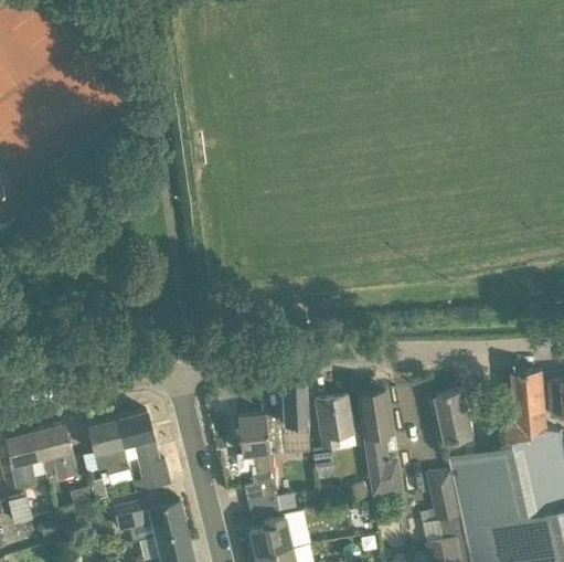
[(499,426),(501,445),(562,432),(546,428),(543,372),(514,373),(517,423),(499,426)]
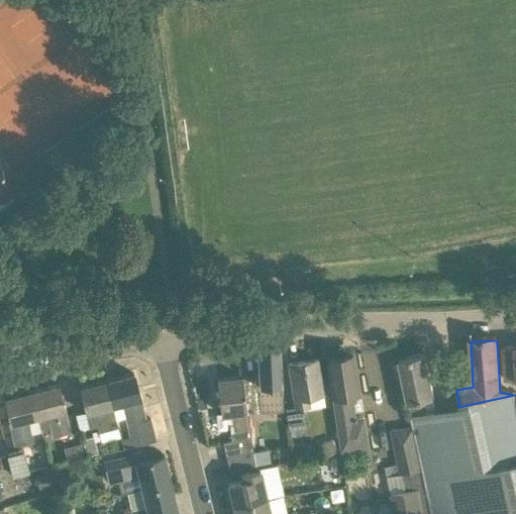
[(282,410),(280,346),(280,343),(279,343),(279,341),(258,342),(259,378),(244,380),(244,379),(243,379),(246,403),(255,402),(256,411),(282,410)]
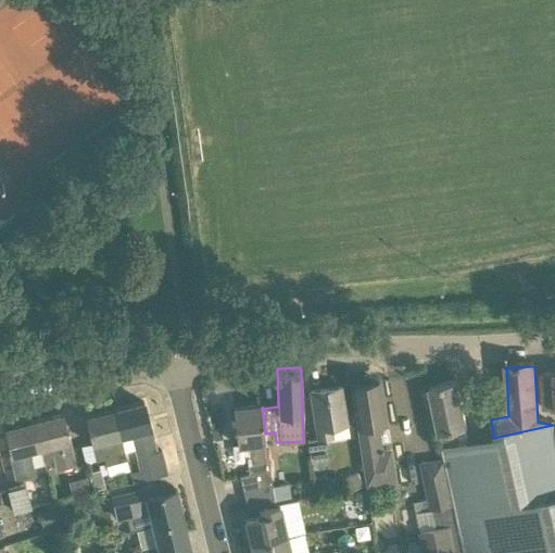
[(554,375),(542,376),(544,410),(554,407),(554,375)]
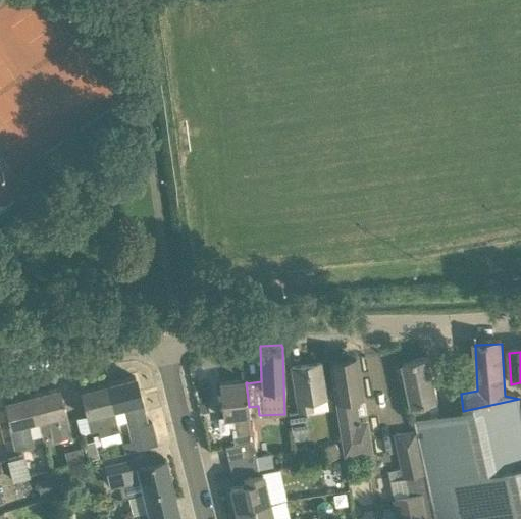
[(201,359),(202,370),(218,367),(216,357),(201,359)]
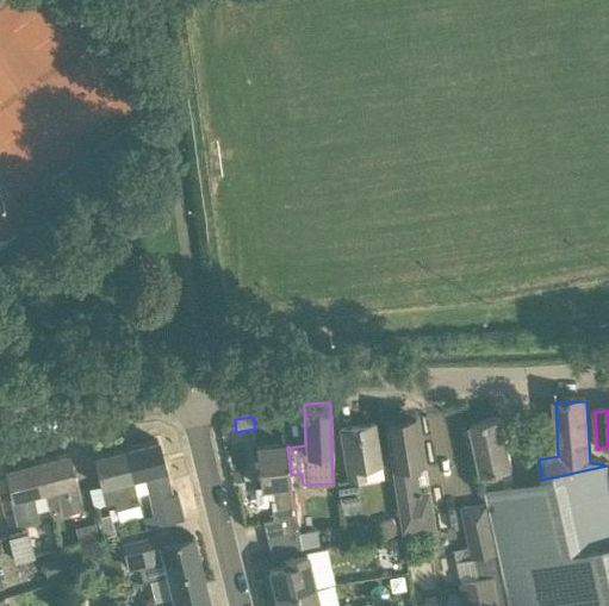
[(412,468),(423,466),(416,420),(385,425),(403,537),(434,532),(428,497),(417,499),(412,468)]
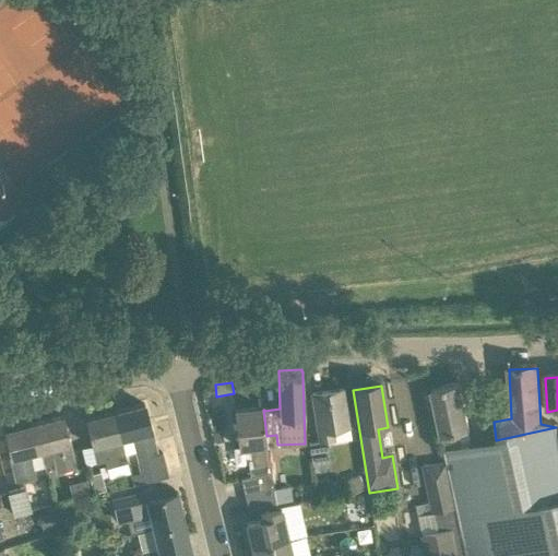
[(432,391),(446,451),(462,448),(460,434),(471,433),(460,386),(432,391)]
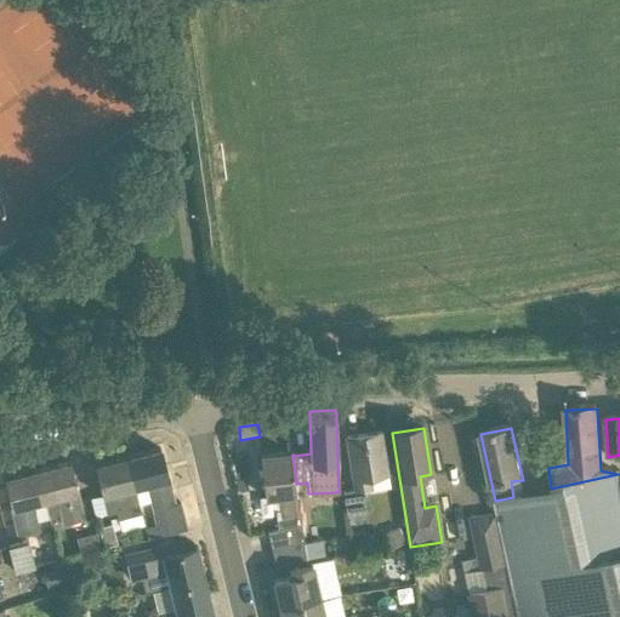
[(370,480),(390,478),(382,435),(347,440),(356,492),(345,495),(350,519),(368,515),(364,492),(373,491),(370,480)]
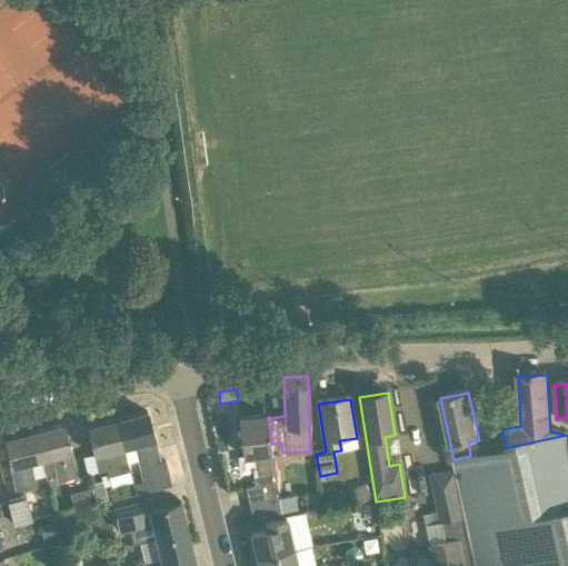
[(117,423),(128,465),(138,463),(146,495),(171,489),(166,465),(161,466),(148,414),(117,423)]
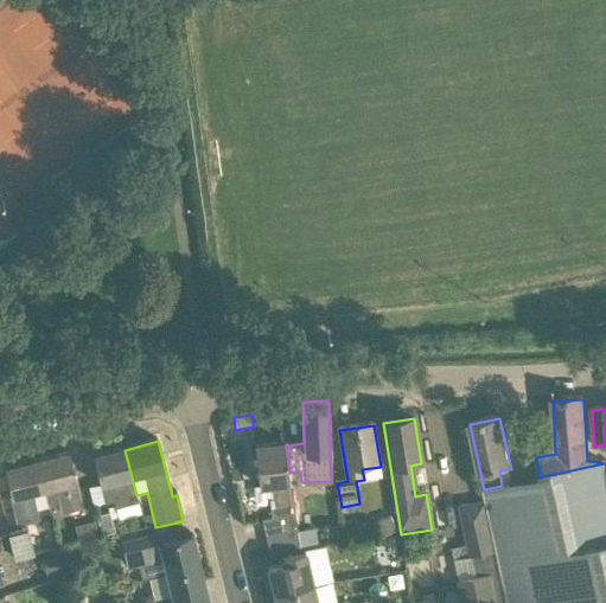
[(266,538),(298,531),(292,491),(289,491),(285,444),(255,448),(260,488),(270,487),(273,501),(270,501),(273,520),(262,523),(266,538)]
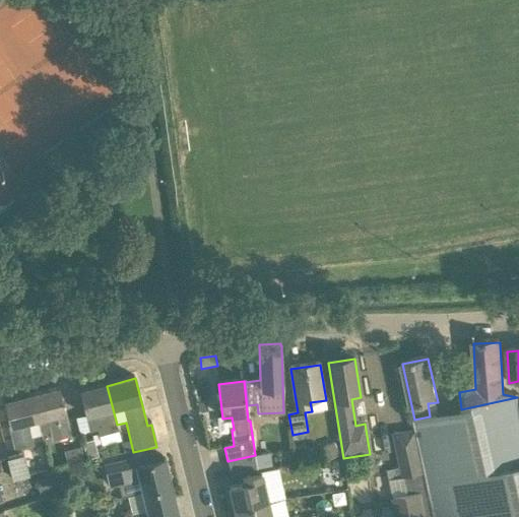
[(119,432),(117,425),(107,386),(80,392),(90,433),(98,432),(100,437),(119,432)]
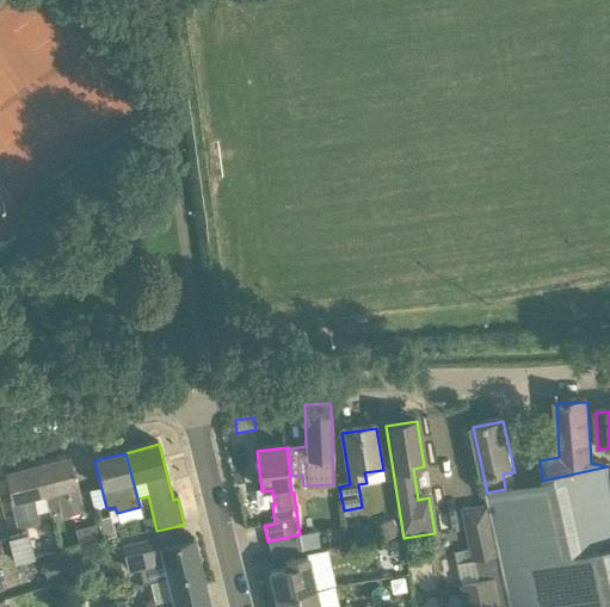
[(50,513),(60,511),(62,520),(85,514),(71,457),(38,465),(50,513)]
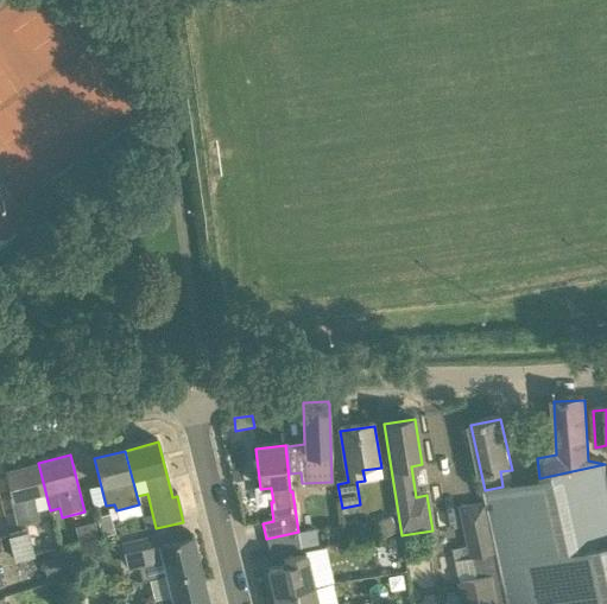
[(37,514),(50,510),(38,463),(5,471),(20,528),(39,523),(37,514)]
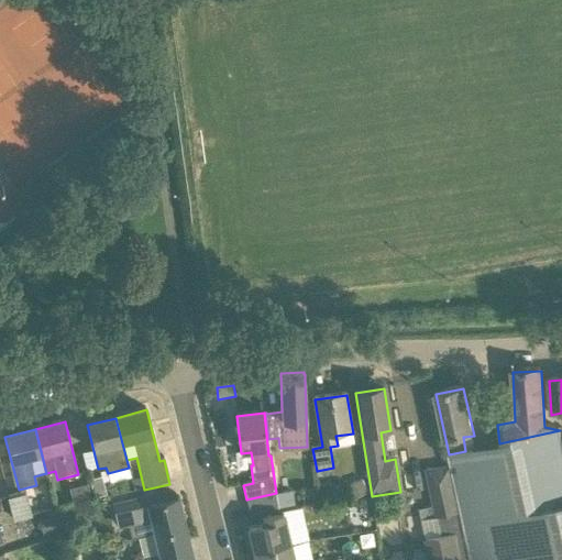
[(499,443),(475,449),(465,451),(449,454),(452,468),(470,559),(561,559),(561,437),(560,430),(499,443)]
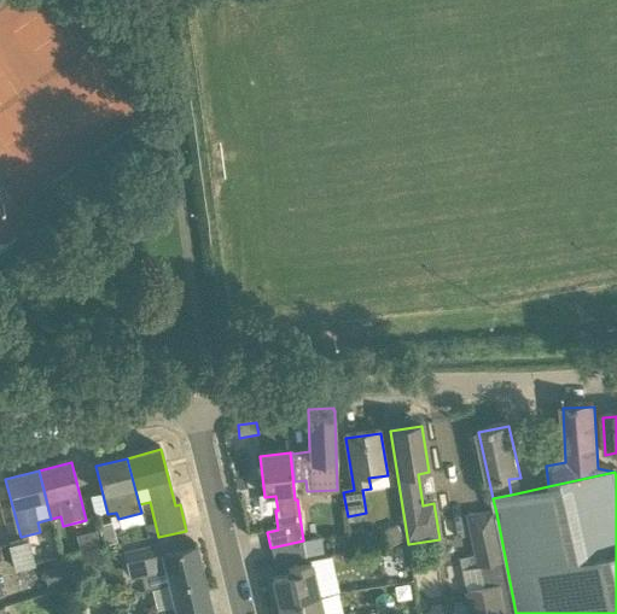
[(245,479),(236,481),(239,492),(248,490),(245,479)]
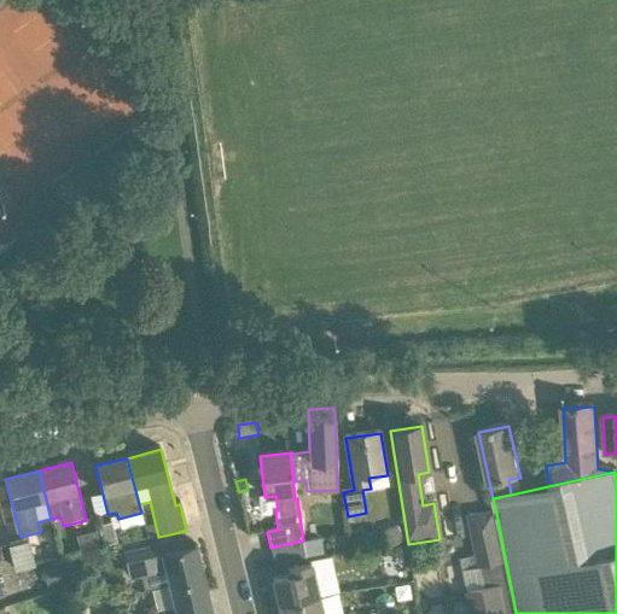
[(482,567),(485,589),(467,592),(471,613),(516,613),(496,513),(471,518),(482,567)]
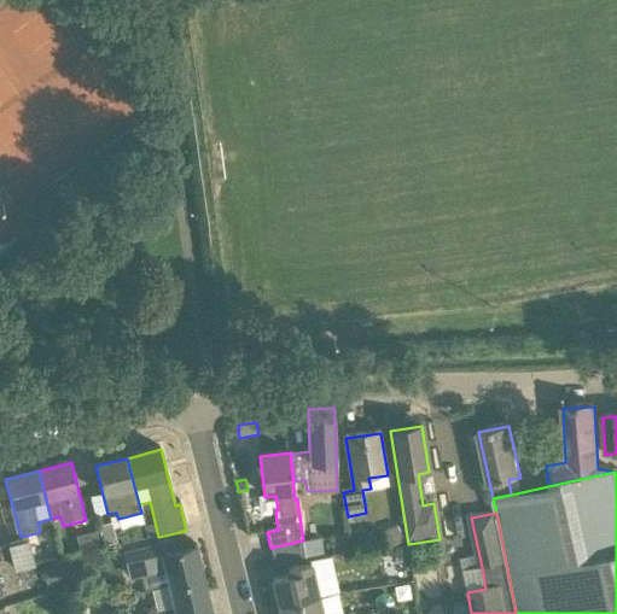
[(116,544),(111,525),(98,528),(103,548),(116,544)]
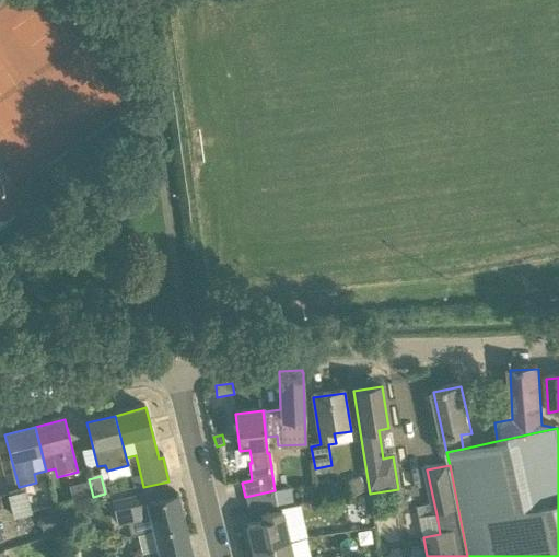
[(340,487),(346,500),(365,490),(359,477),(340,487)]
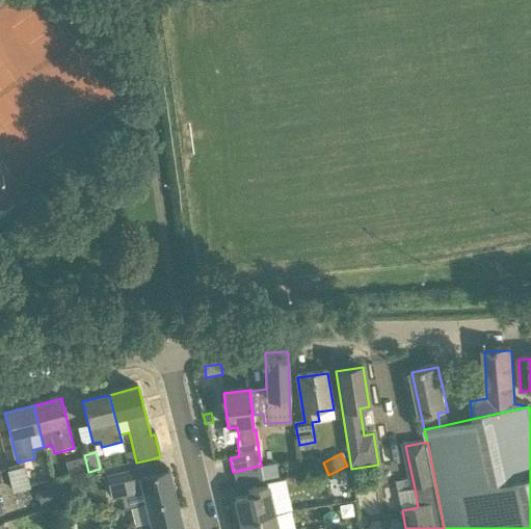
[(82,459),(65,464),(69,475),(85,471),(82,459)]
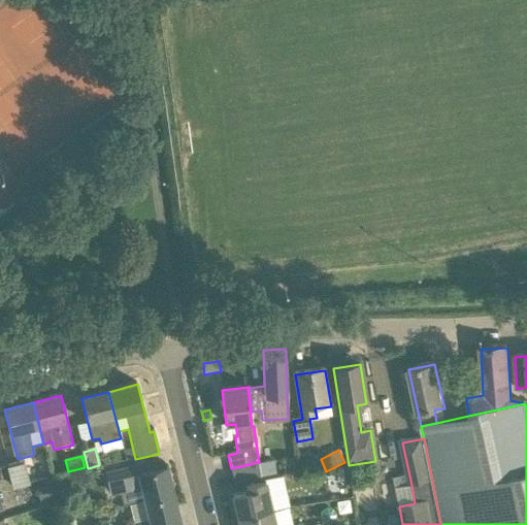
[(262,484),(259,462),(231,468),(236,490),(262,484)]
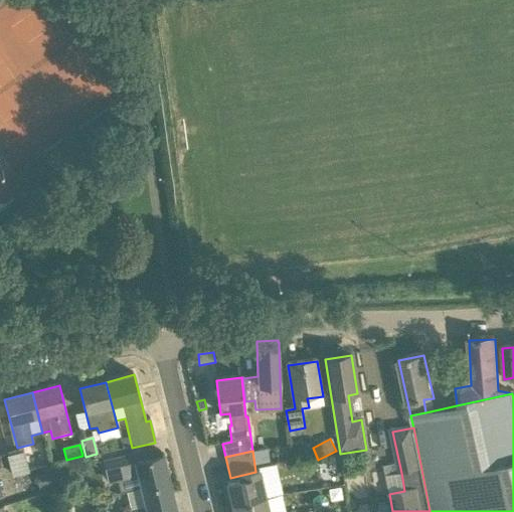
[(269,467),(267,451),(252,453),(254,469),(269,467)]
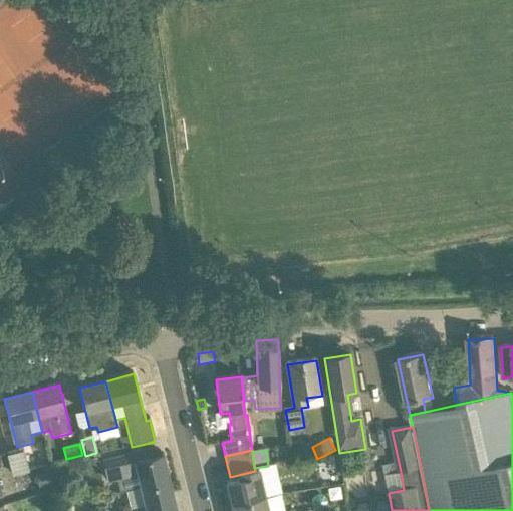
[(11,475),(28,471),(23,451),(7,454),(11,475)]
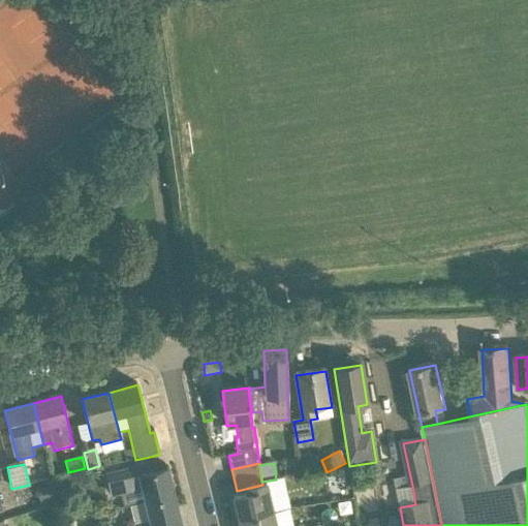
[(144,489),(147,502),(174,496),(166,468),(158,470),(157,464),(156,464),(156,465),(106,476),(112,496),(144,489)]
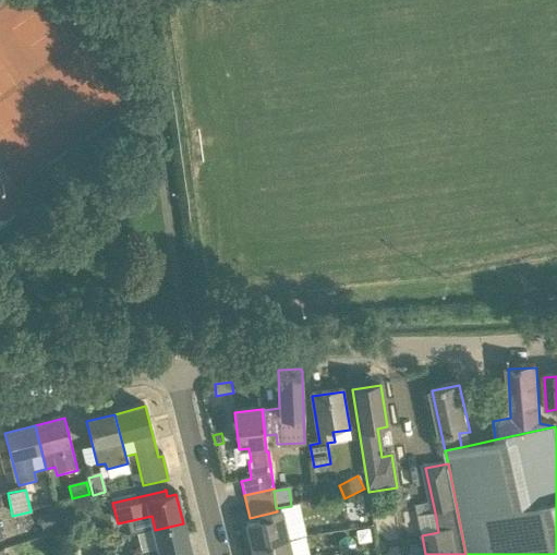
[(0,496),(0,506),(10,504),(8,494),(0,496)]
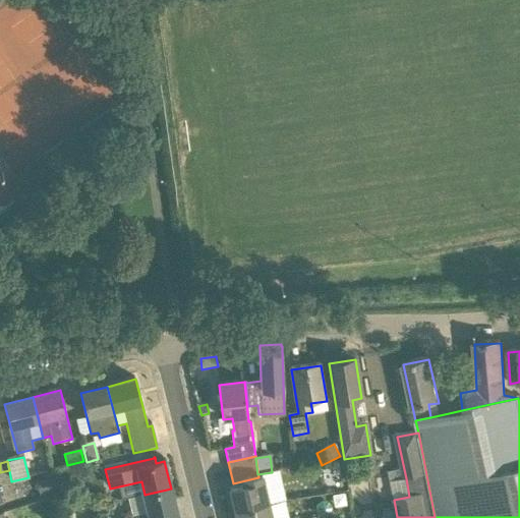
[(66,470),(54,473),(57,486),(69,483),(66,470)]
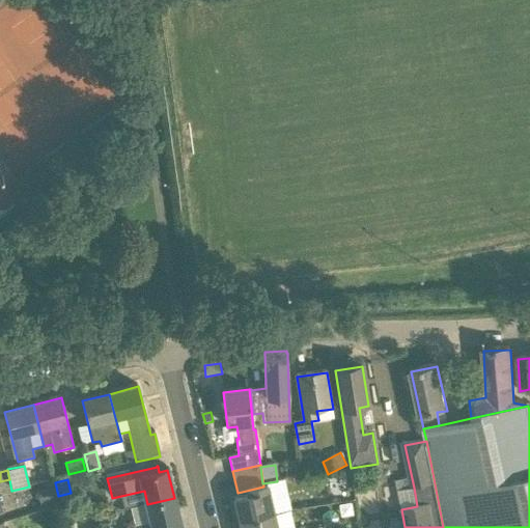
[(57,500),(53,488),(37,493),(42,505),(43,504),(57,500)]
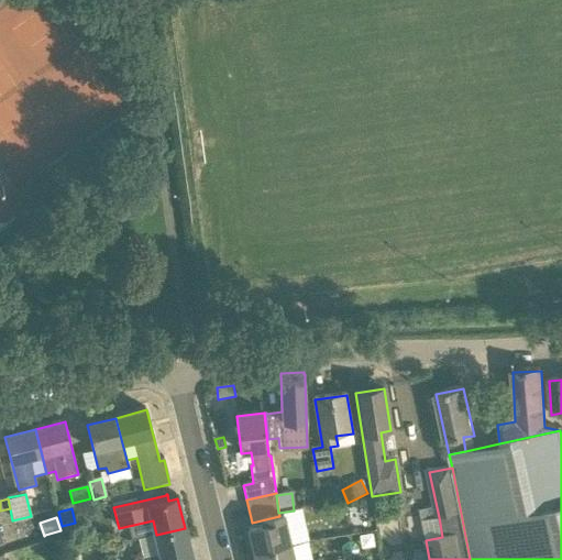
[(262,522),(263,526),(249,529),(255,555),(290,547),(284,517),(262,522)]
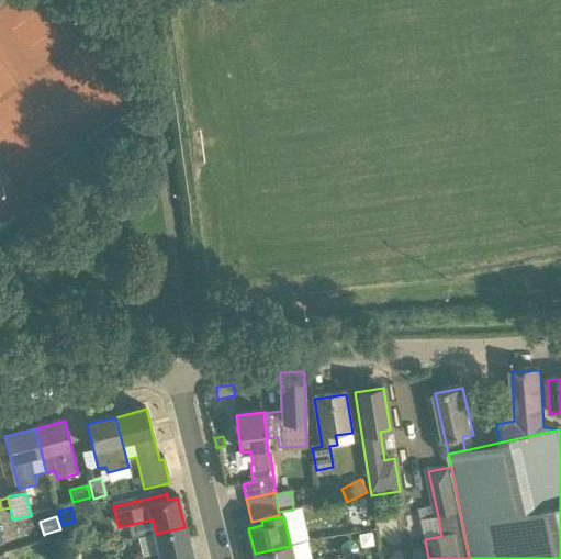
[(188,558),(192,557),(184,527),(156,534),(157,536),(142,539),(146,558),(188,558)]
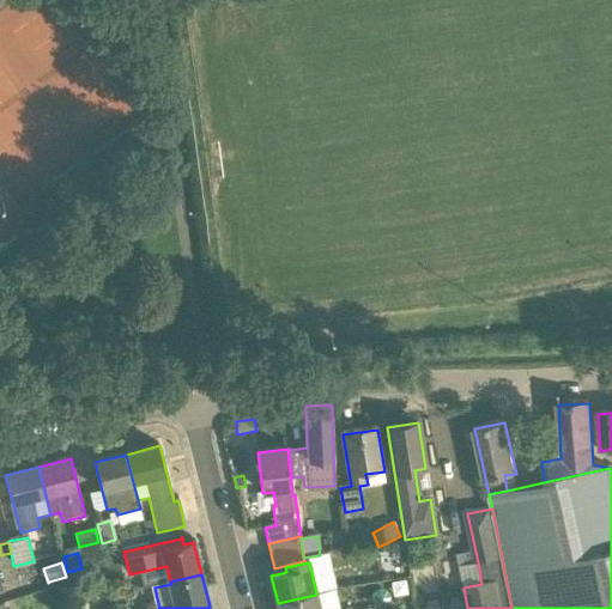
[(319,608),(316,595),(278,603),(279,608),(319,608)]
